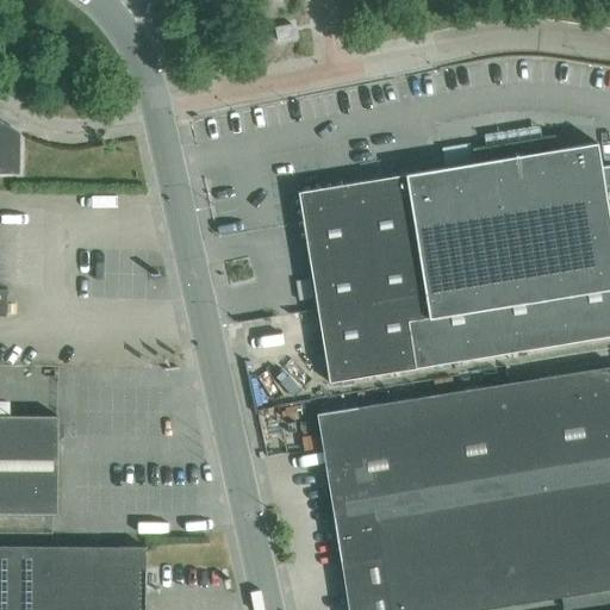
[(294,38),(292,25),(275,27),(278,42),(294,38)]
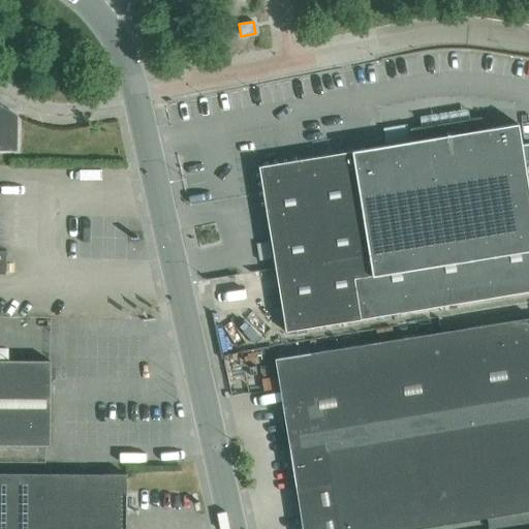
[(0,149),(16,150),(17,115),(0,104),(0,149)]
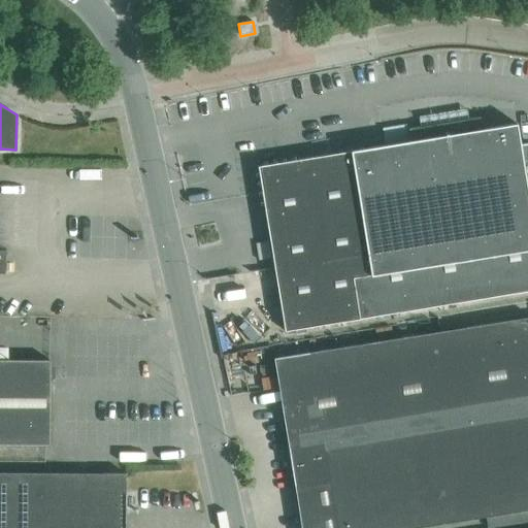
[(409,129),(411,141),(352,153),(258,166),(260,179),(239,183),(243,206),(264,203),(285,332),(527,291),(527,142),(520,144),(517,124),(507,125),(482,129),(481,118),(431,125),(409,129)]
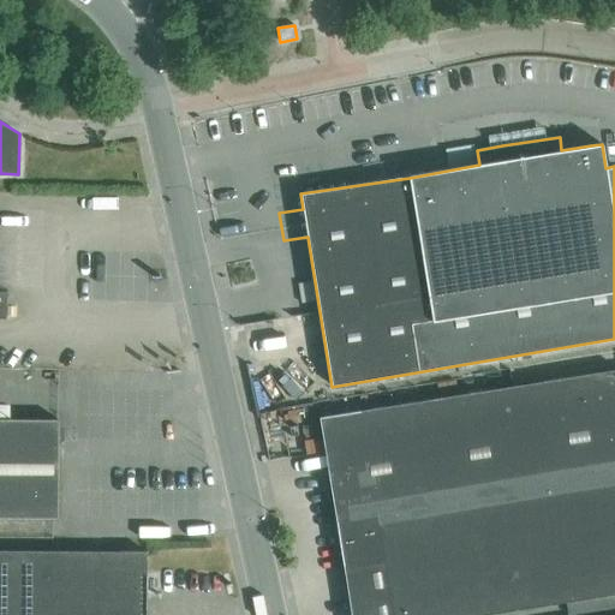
[(316,300),(314,281),(298,284),(302,303),(316,300)]
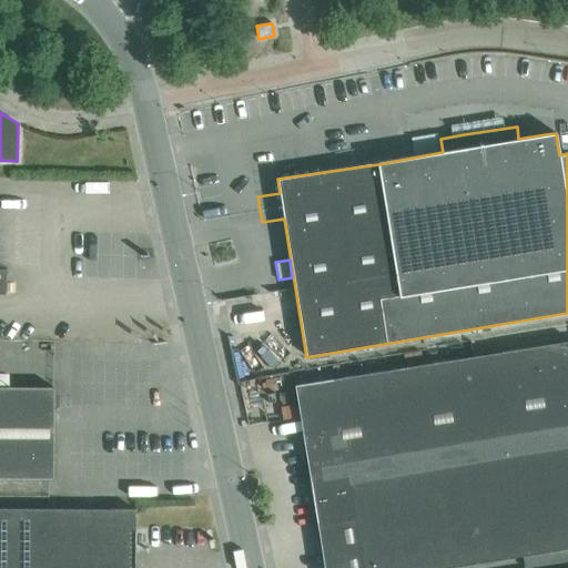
[(567,341),(295,385),(311,482),(324,567),(433,567),(567,546),(567,341)]
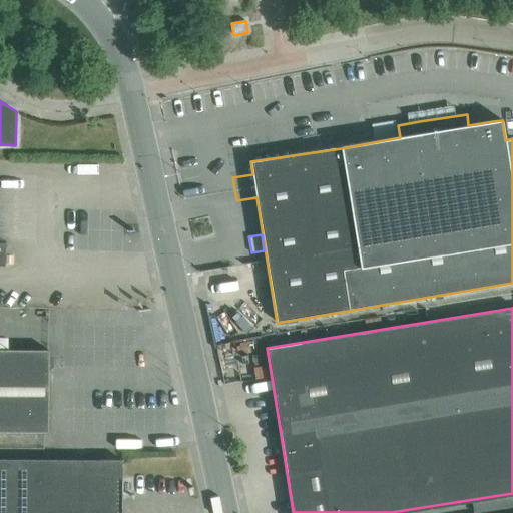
[(0,431),(48,432),(48,350),(0,349),(0,431)]
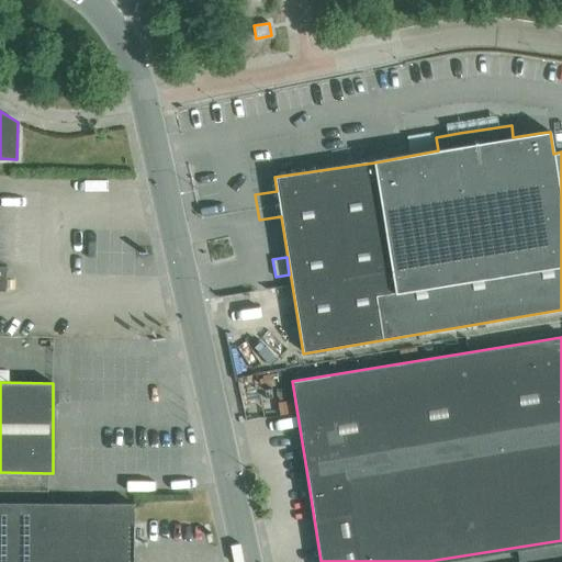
[(0,561),(133,561),(134,504),(0,503),(0,561)]
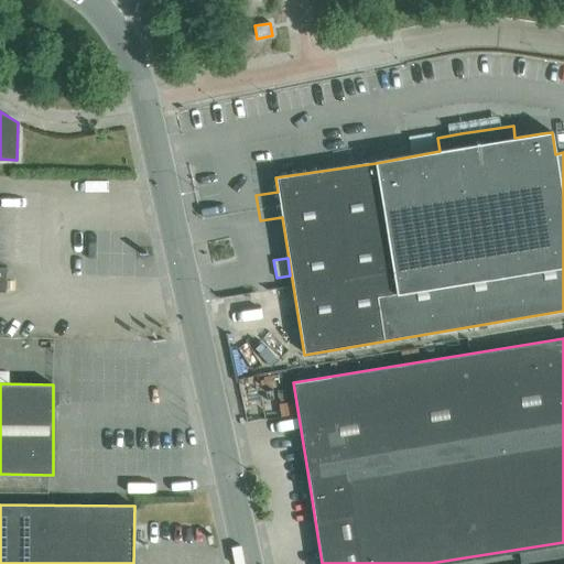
All buildings are outlined.
